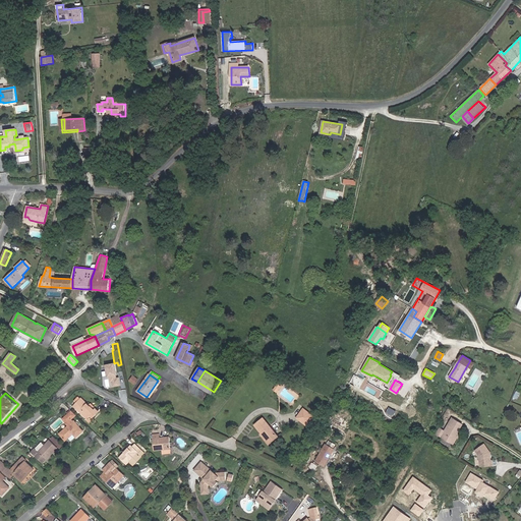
[(94,417),(99,411),(96,409),(95,410),(92,406),(91,407),(90,406),(81,398),(80,399),(78,397),(75,400),(77,402),(74,406),(88,418),(91,415),(94,417)]
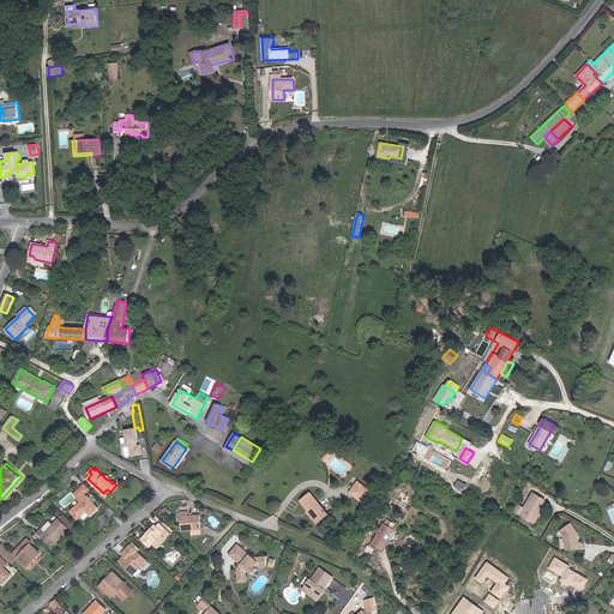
[(363,503),(373,489),(357,480),(349,492),(363,503)]
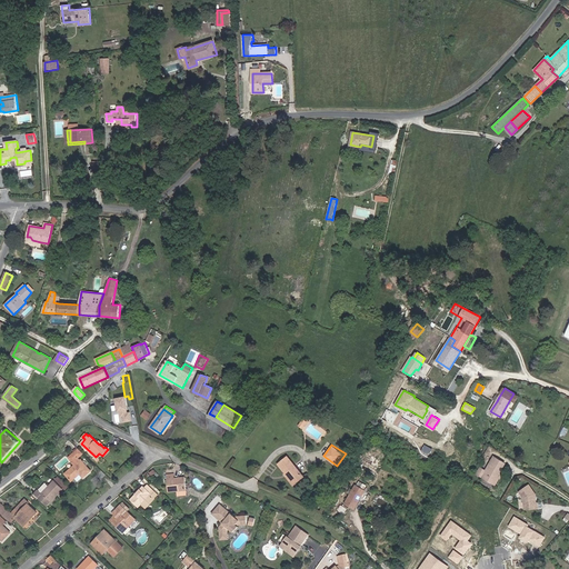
[(430,455),(433,448),(426,445),(422,451),(430,455)]
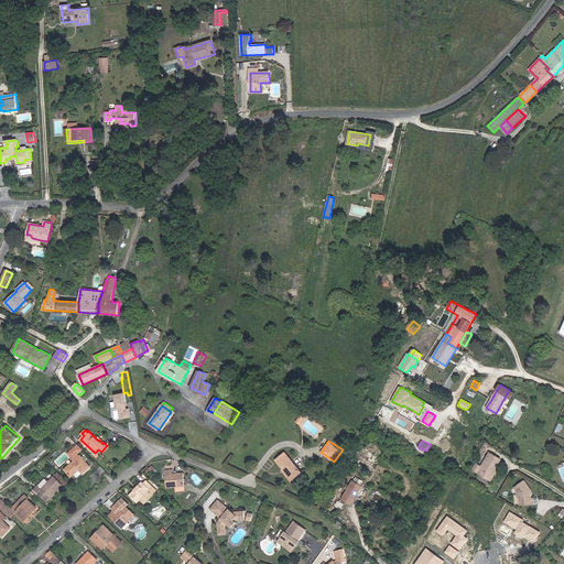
[(74,474),(79,469),(82,473),(83,473),(90,466),(80,456),(79,457),(77,454),(83,449),(77,444),(74,447),(72,449),(73,449),(68,454),(75,461),(65,469),(71,477),(74,474)]
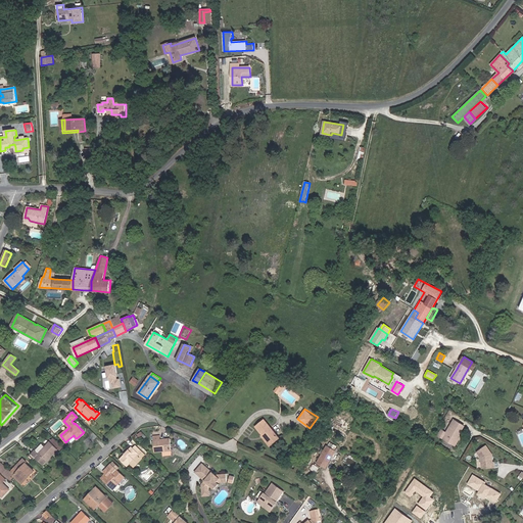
[(269,442),(278,436),(265,420),(255,426),(263,435),(269,442)]
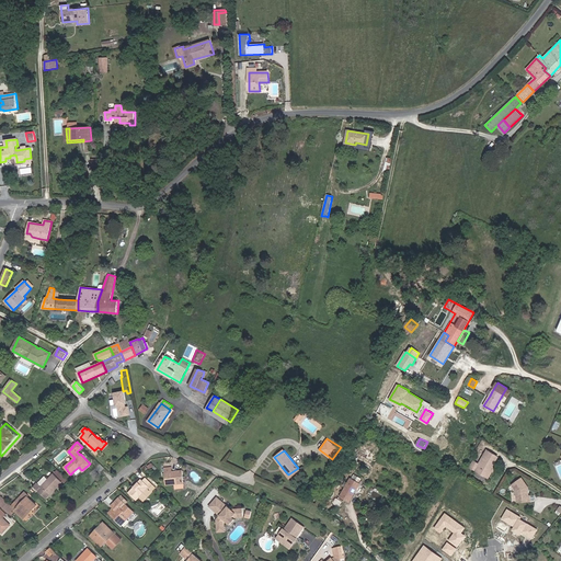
[(491,469),(499,457),(488,450),(479,464),(473,460),(470,467),(489,478),(493,470),(491,469)]
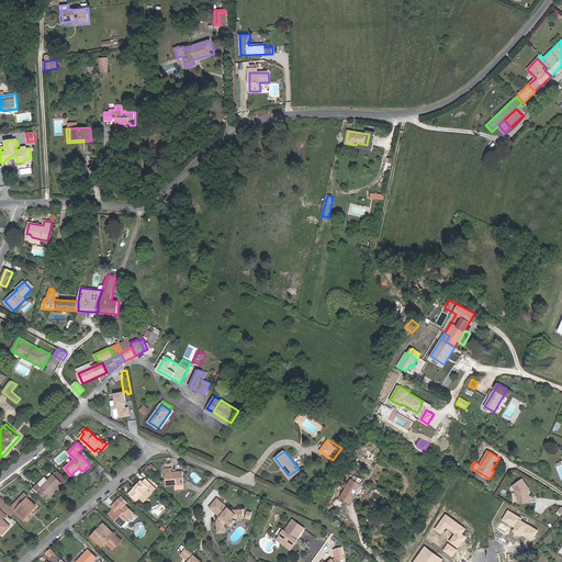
[(290,479),(300,471),(299,469),(289,475),(282,468),(281,469),(290,479)]
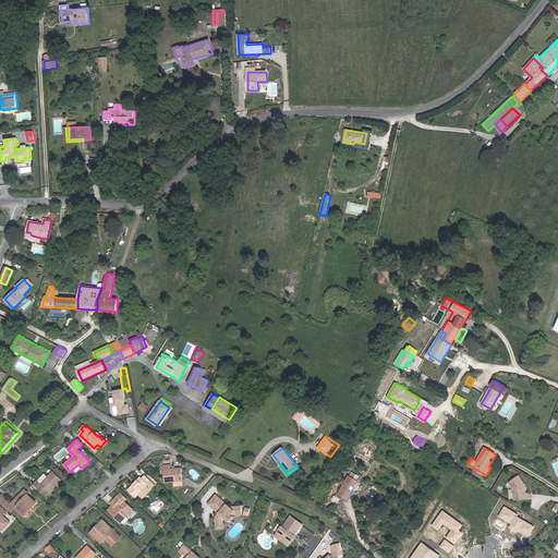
[(183,480),(182,468),(178,469),(176,466),(173,469),(171,469),(164,470),(165,482),(172,481),(177,485),(181,480),(183,480)]
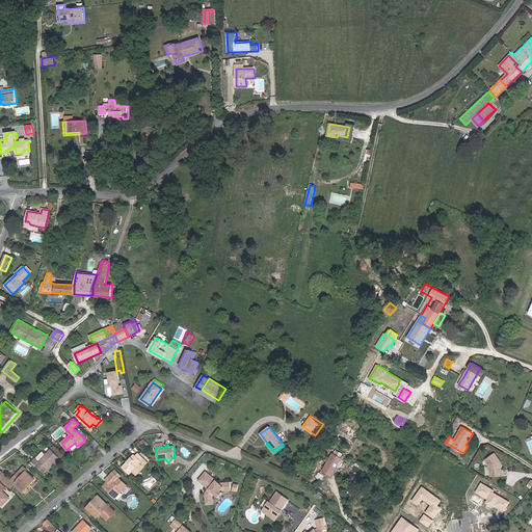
[(54,446),(52,448),(62,456),(64,454),(54,446)]
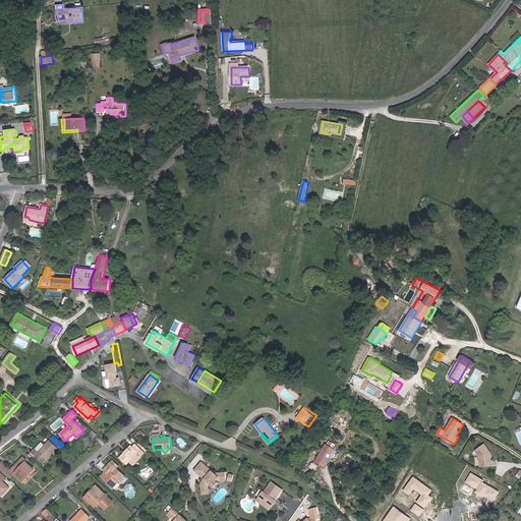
[(43,463),(58,447),(50,440),(39,452),(35,449),(32,452),(43,463)]
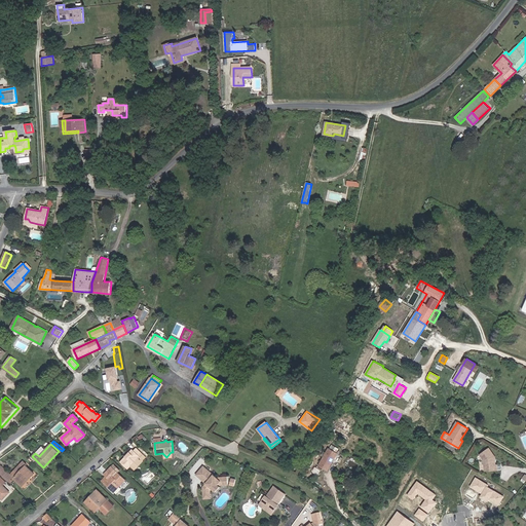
[(328,471),(338,453),(336,453),(338,450),(332,446),(330,449),(329,448),(326,453),(324,452),(322,456),(324,457),(318,465),(328,471)]
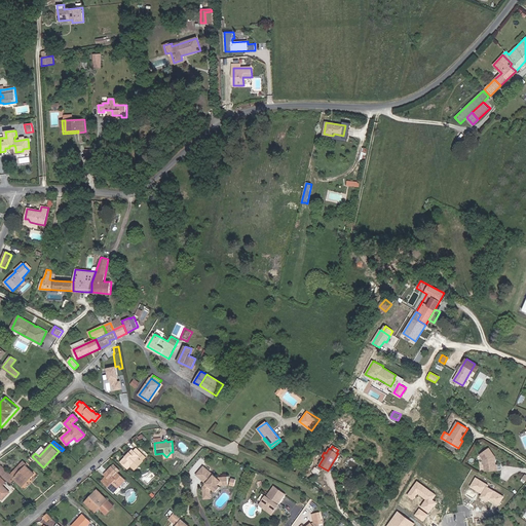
[(135,470),(146,457),(136,448),(134,451),(133,450),(127,455),(128,455),(127,457),(126,456),(121,461),(128,468),(130,465),(135,470)]
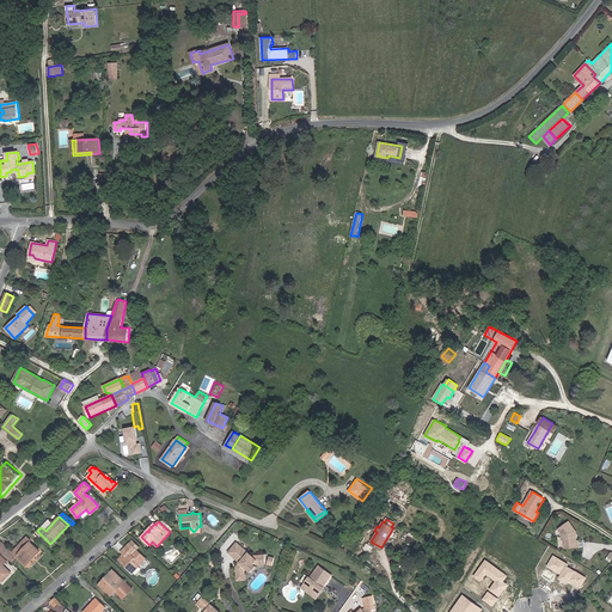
[(576,531),(569,521),(558,528),(563,536),(563,537),(564,546),(564,548),(579,546),(579,540),(576,540),(576,531)]
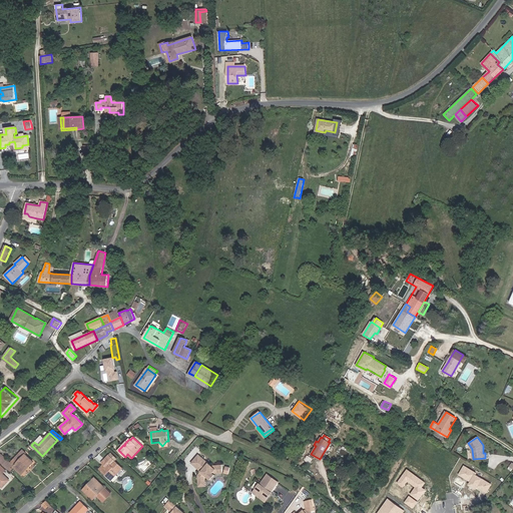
[(30,466),(34,462),(26,454),(27,453),(23,450),(10,463),(2,455),(0,456),(0,461),(8,470),(11,467),(13,465),(21,473),(29,465),(30,466)]
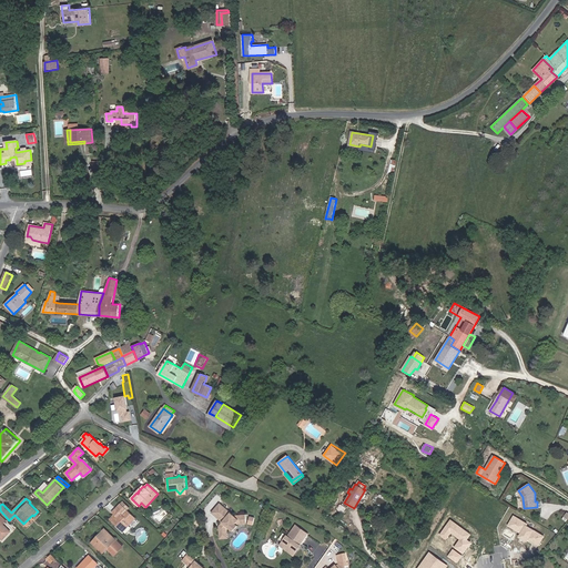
[(123,500),(113,511),(117,516),(115,517),(115,516),(111,520),(123,531),(130,525),(129,524),(134,517),(128,510),(131,508),(123,500)]
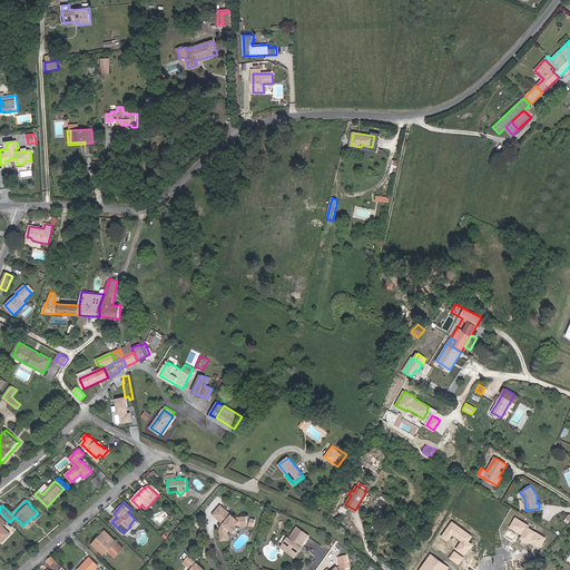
[(233,532),(237,527),(236,526),(238,523),(241,526),(247,526),(247,516),(235,517),(220,504),(217,509),(225,514),(222,518),(226,521),(224,523),(219,528),(220,537),(228,536),(228,530),(229,529),(233,532)]
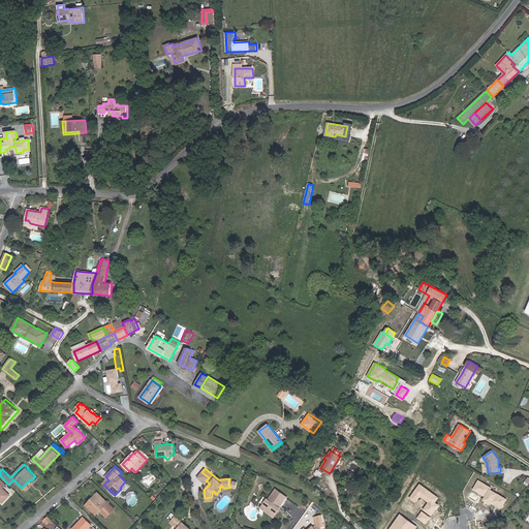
[(209,477),(201,472),(196,477),(208,486),(210,484),(206,480),(209,477)]
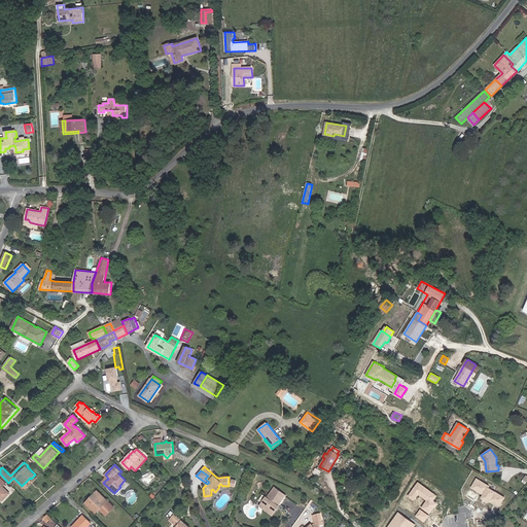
[(23,487),(31,479),(30,478),(22,486),(23,487)]
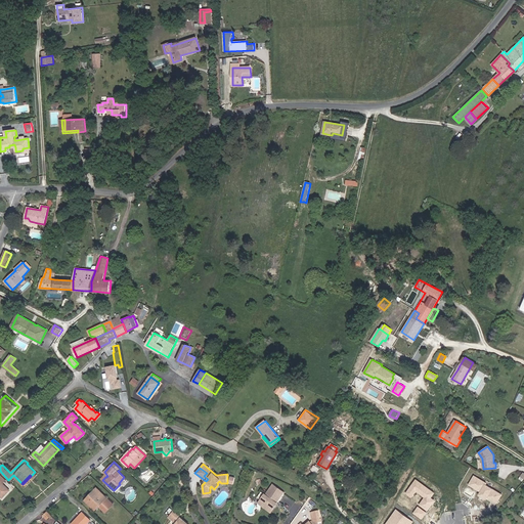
[(469,485),(481,491),(479,494),(488,499),(488,497),(498,503),(505,491),(474,476),(469,485)]
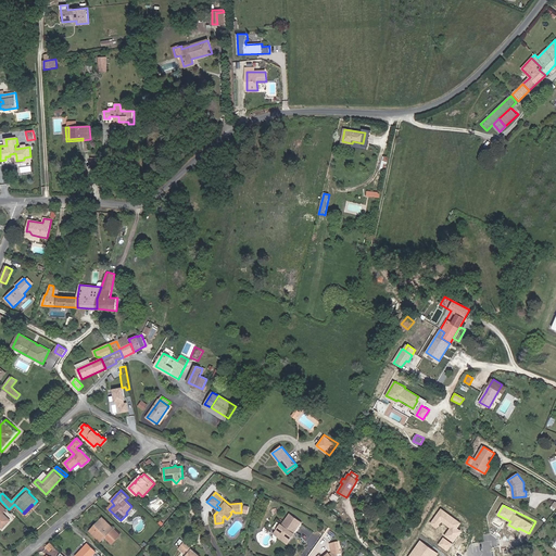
[(0,525),(3,528),(10,520),(2,513),(0,510),(0,525)]
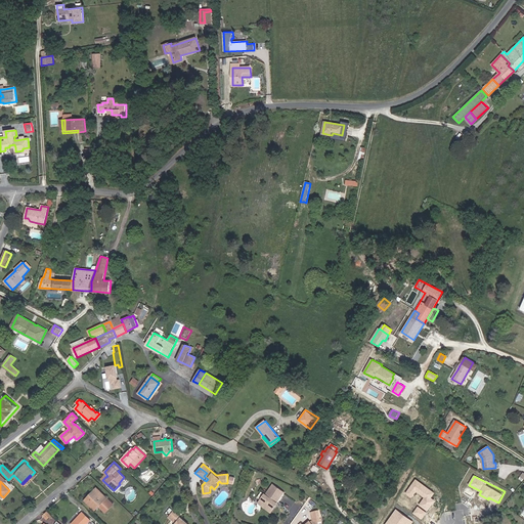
[(277,503),(285,492),(273,484),(266,494),(265,493),(259,503),(271,512),(277,503)]
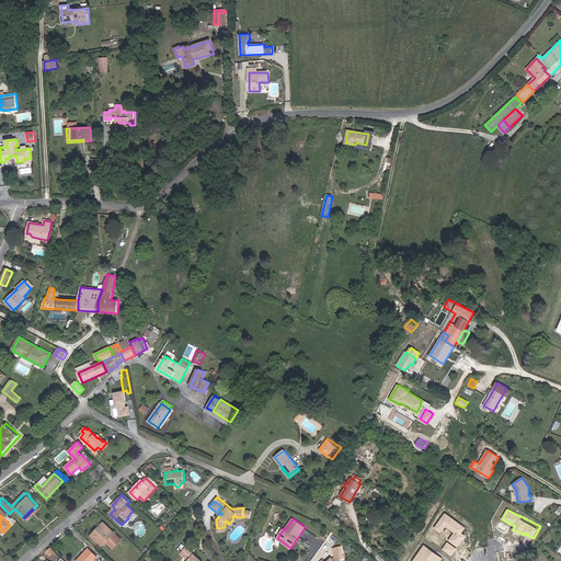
[(117,545),(122,539),(103,523),(99,527),(100,528),(92,537),(102,546),(106,541),(110,537),(117,545)]
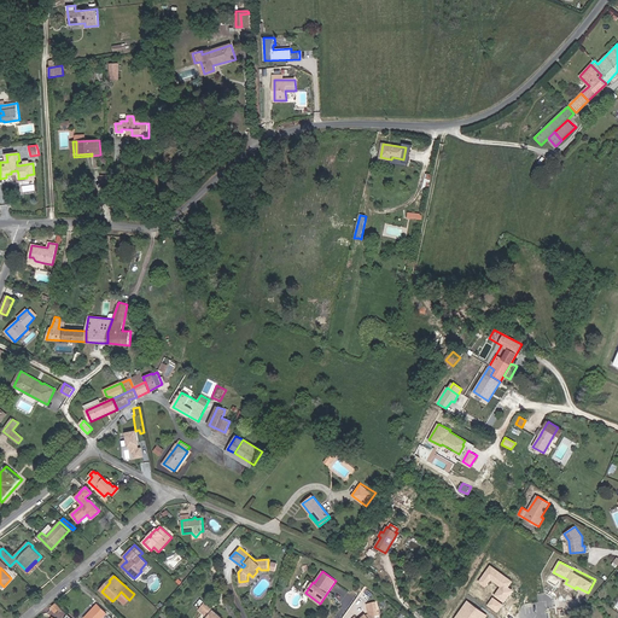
[(101,592),(110,582),(109,581),(100,590),(101,592)]
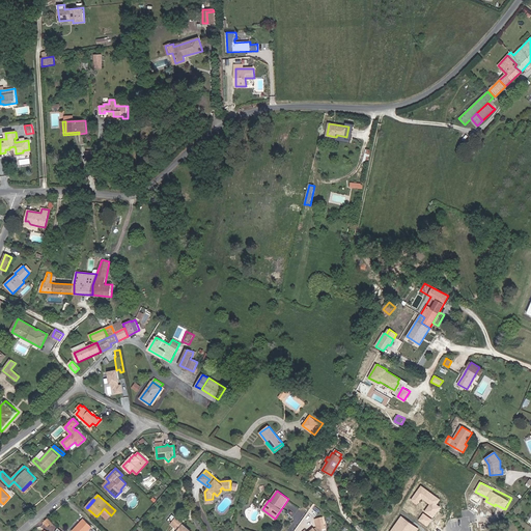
[(107,520),(111,515),(104,508),(101,512),(107,520)]
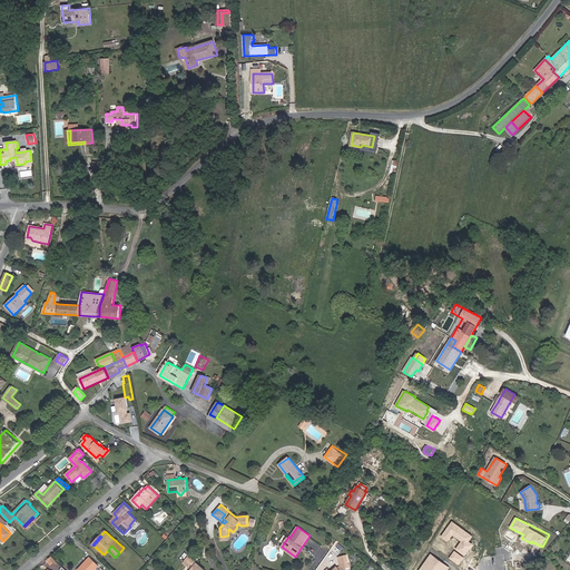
[(448,569),(452,566),(432,552),(420,569),(448,569)]
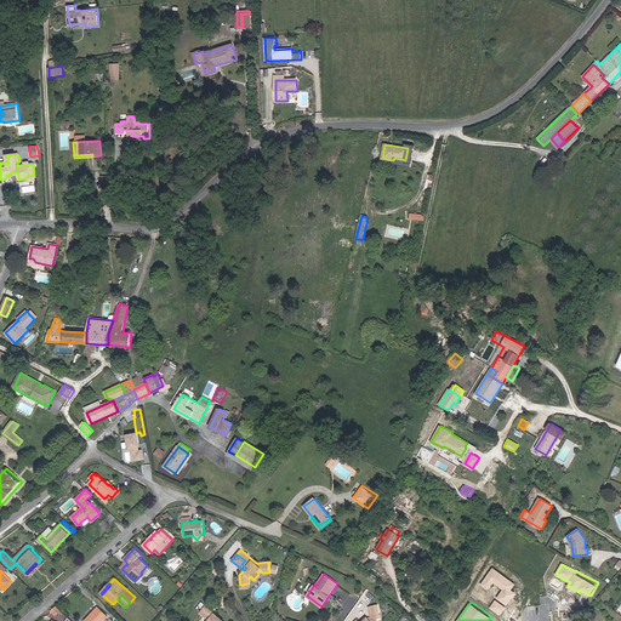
[(223,620),(206,605),(200,613),(209,620),(208,620),(223,620)]
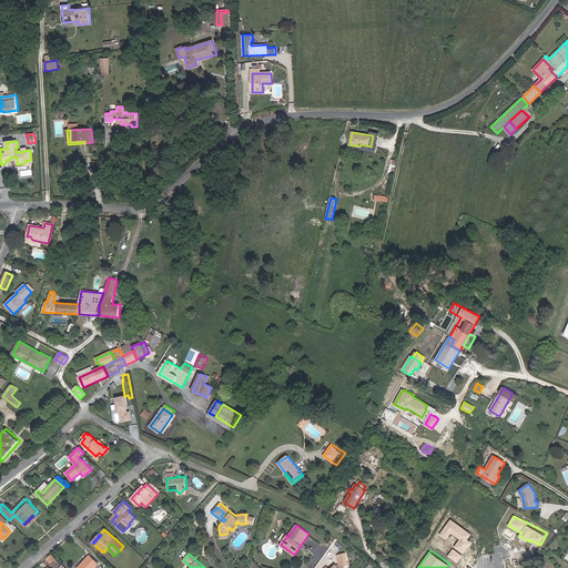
[(345,567),(346,567),(350,566),(348,563),(347,563),(345,554),(337,556),(340,565),(336,566),(333,567),(326,567),(325,567),(345,567)]
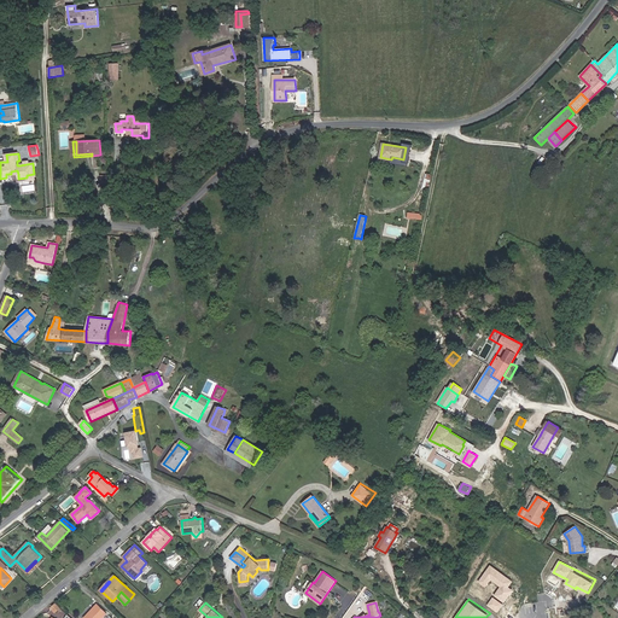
[(92,614),(87,617),(111,617),(98,604),(89,612),(92,614)]
